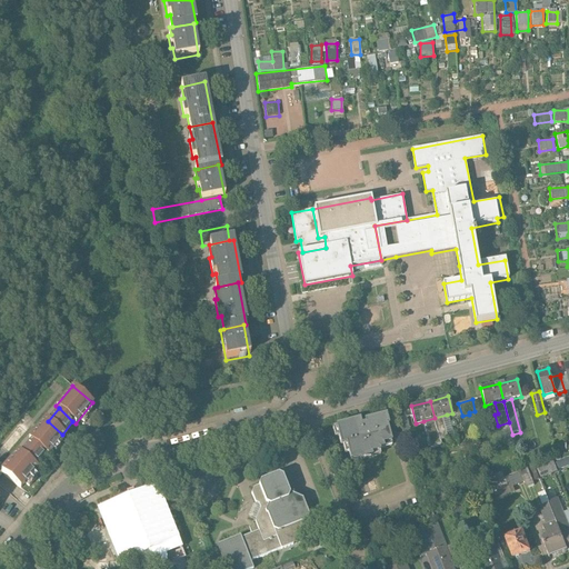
[(360,419),(337,426),(341,446),(347,445),(351,461),(360,459),(360,460),(373,457),(372,453),(380,451),(380,449),(385,448),(383,445),(392,442),(388,426),(390,426),(387,415),(365,420),(366,423),(361,425),(360,419)]
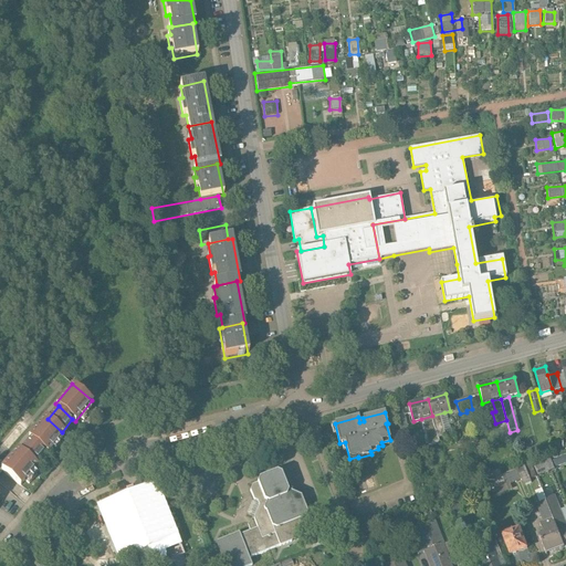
[(405,412),(397,415),(400,430),(408,428),(405,412)]
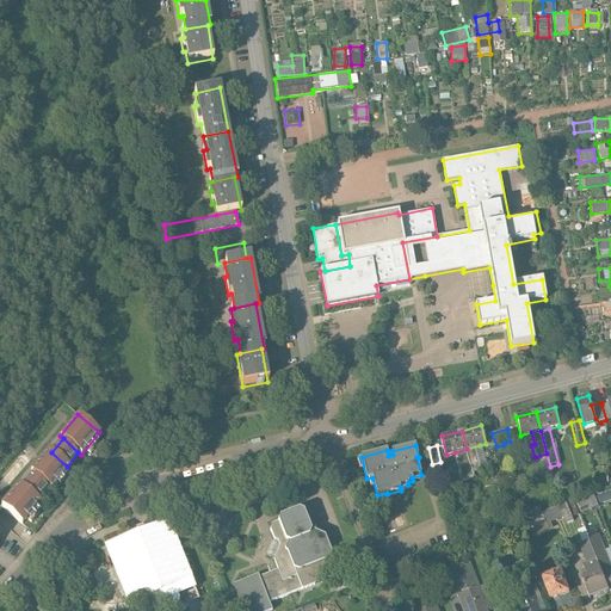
[(486,469),(480,445),(467,449),(473,473),(486,469)]
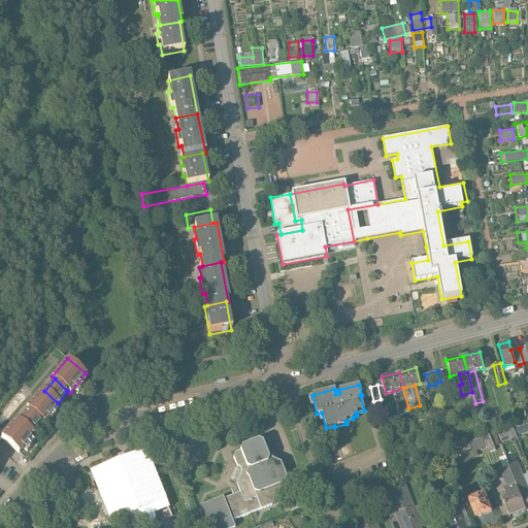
[(408,408),(403,388),(393,391),(399,416),(410,413),(408,408)]
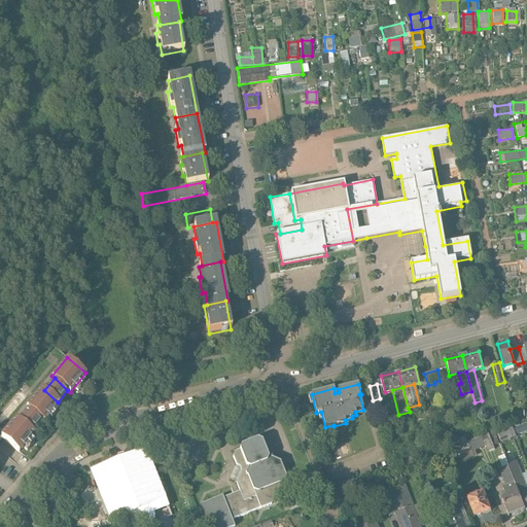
[(60,403),(58,402),(44,390),(42,388),(27,407),(29,409),(42,420),(44,422),(60,403)]
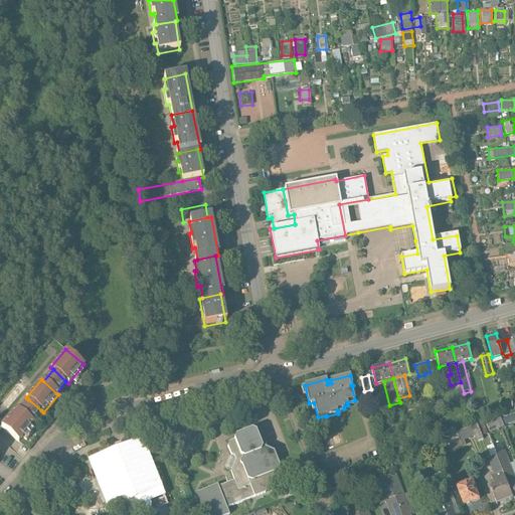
[(31,422),(41,410),(28,399),(19,411),(31,422)]
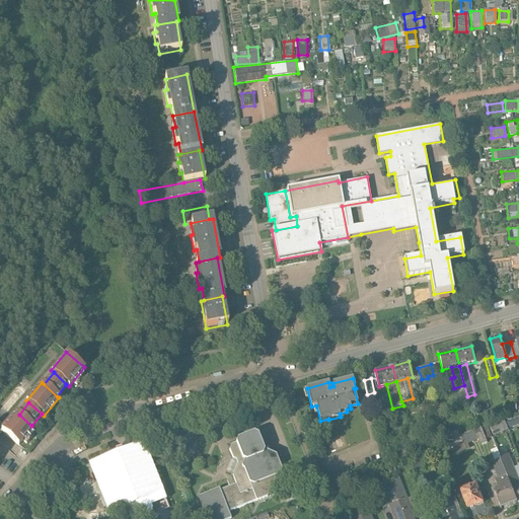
[(33,428),(31,426),(19,415),(16,413),(1,431),(18,446),(33,428)]
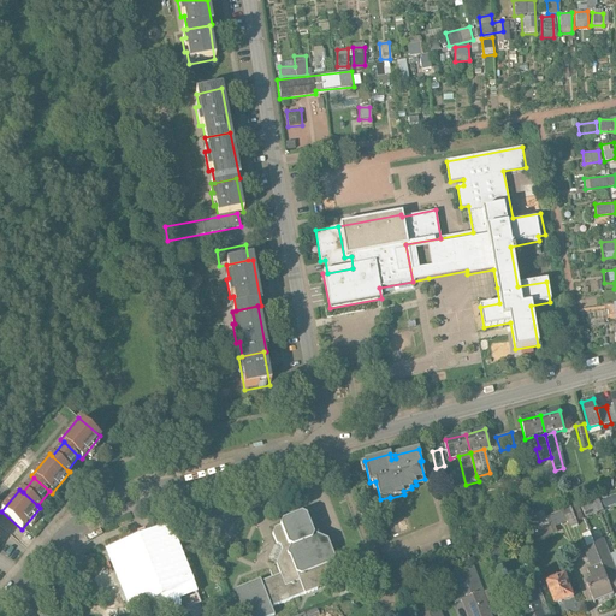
[(599,499),(579,508),(584,520),(614,508),(610,497),(599,502),(599,499)]
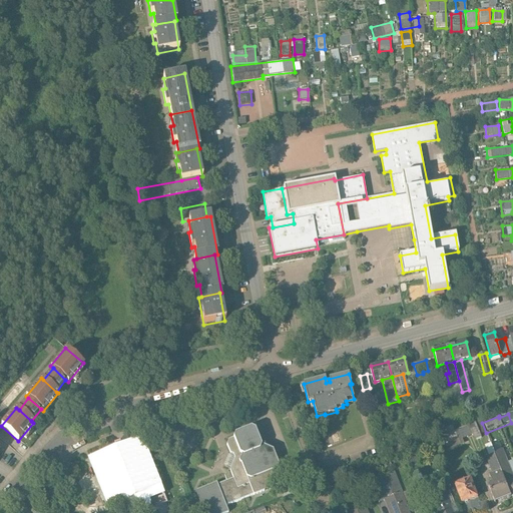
[(482,421),(476,423),(481,435),(486,433),(482,423),(482,421)]
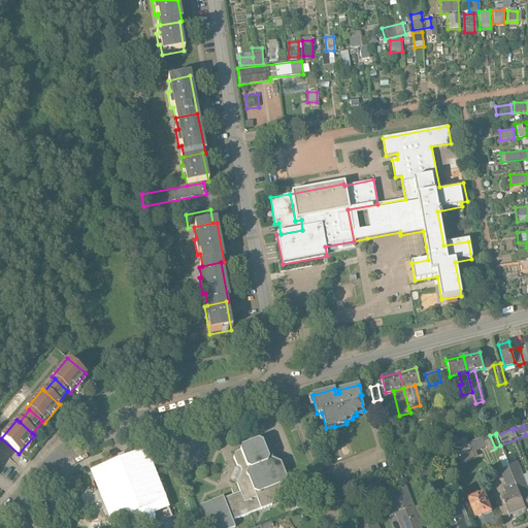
[(496,451),(495,448),(490,435),(467,444),(465,439),(452,444),(459,462),(462,460),(463,463),(479,458),(476,453),(488,448),(490,453),(496,451)]
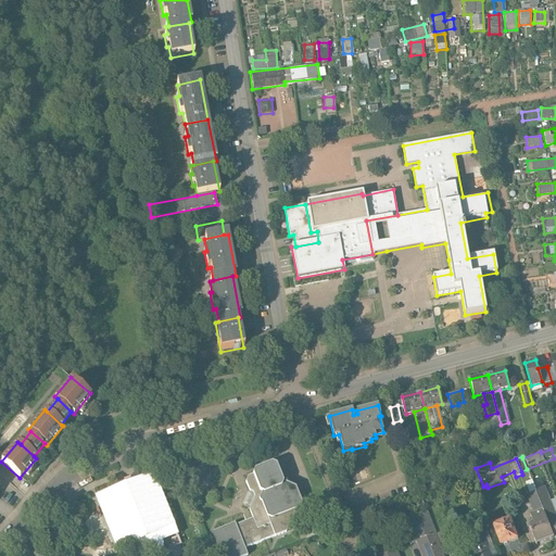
[(253,475),(248,476),(245,481),(249,490),(253,492),(254,496),(249,508),(253,518),(235,526),(235,523),(211,532),(219,555),(247,555),(248,555),(244,546),(251,544),(275,535),(286,531),(287,529),(302,522),(304,518),(300,507),(302,502),(295,485),(282,480),(276,463),(272,460),(254,467),(252,471),(253,475)]
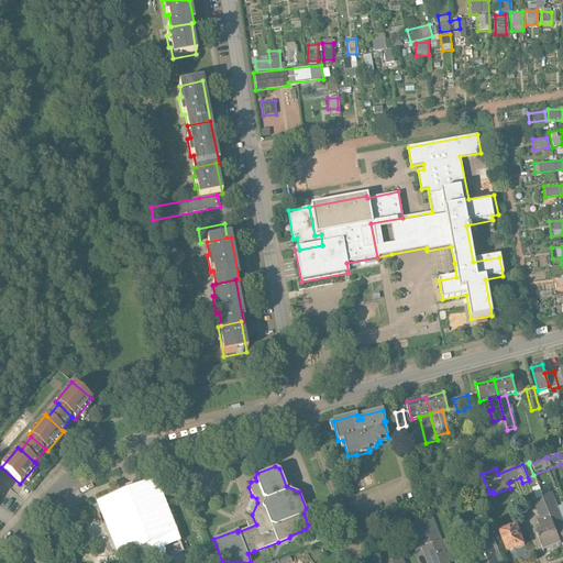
[(533,490),(538,501),(544,499),(543,498),(540,488),(533,490)]
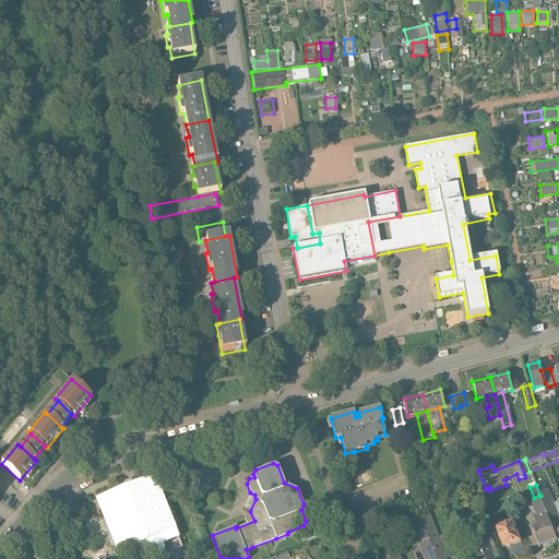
[(119,495),(100,502),(119,547),(135,540),(142,557),(161,550),(158,543),(175,536),(155,486),(137,494),(138,497),(122,503),(119,495)]
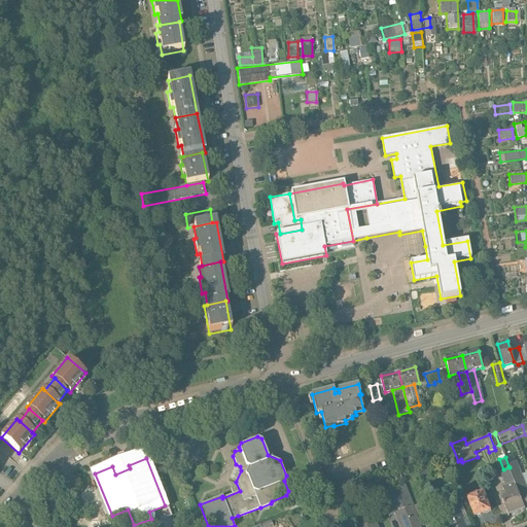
[(516,483),(520,496),(526,493),(526,488),(517,462),(508,466),(510,467),(516,483)]
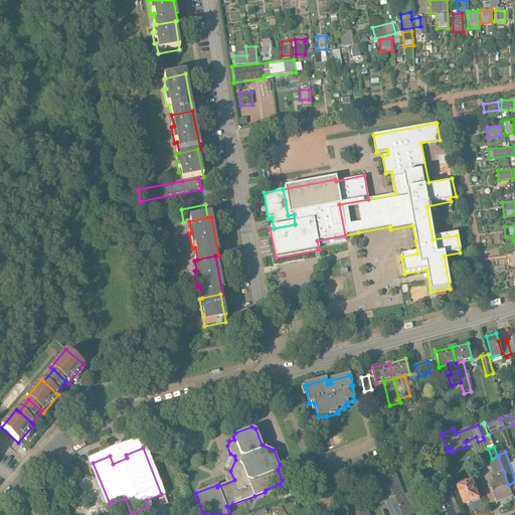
[(489,460),(495,476),(504,472),(498,457),(492,459),(489,460)]
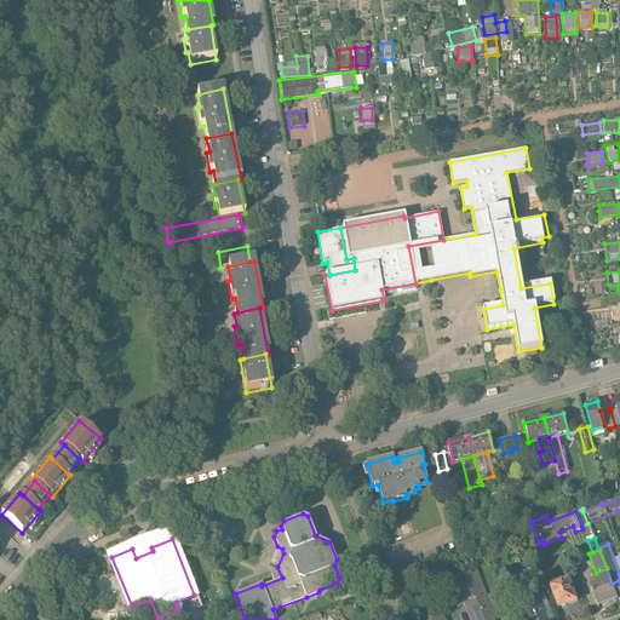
[(612,584),(607,568),(596,573),(592,574),(596,583),(593,583),(591,584),(592,586),(601,608),(619,601),(612,584)]
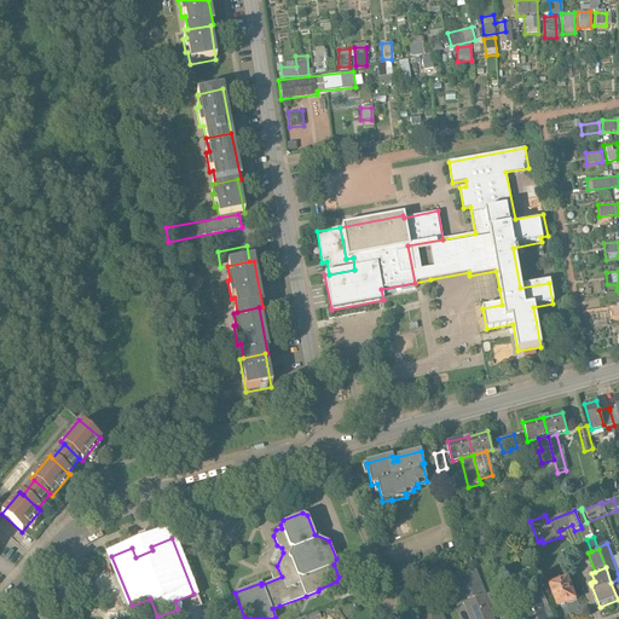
[(469,586),(475,600),(485,596),(486,596),(476,570),(464,574),(469,586)]
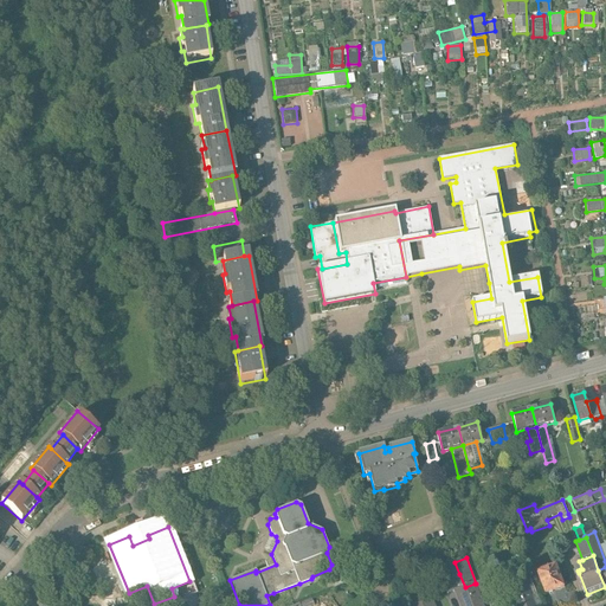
[(558,563),(539,571),(547,593),(566,586),(558,563)]
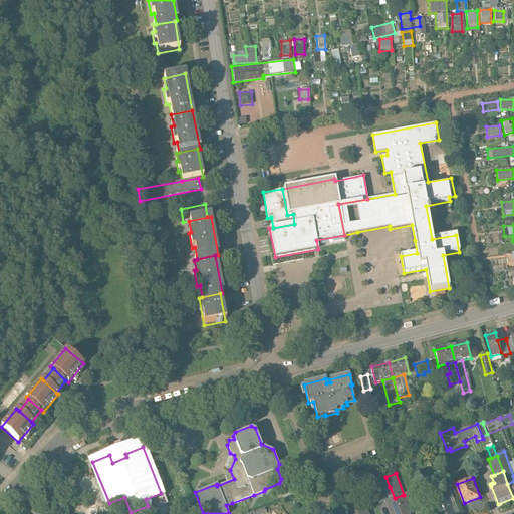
[(379,504),(386,502),(395,498),(390,487),(374,493),(379,504)]
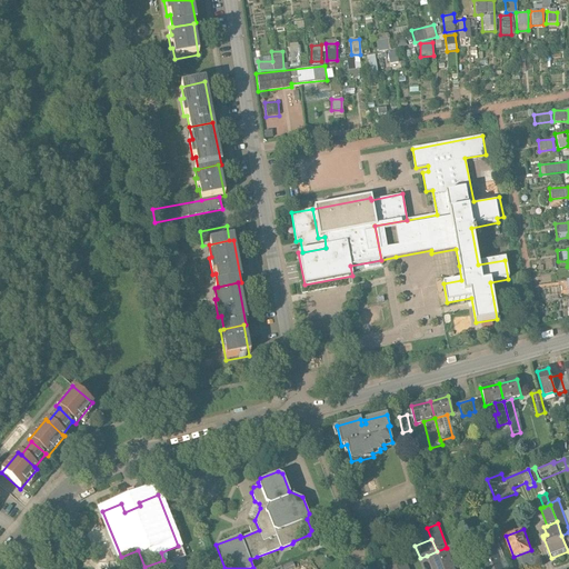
[(499,543),(493,546),(502,568),(508,568),(509,568),(499,543)]
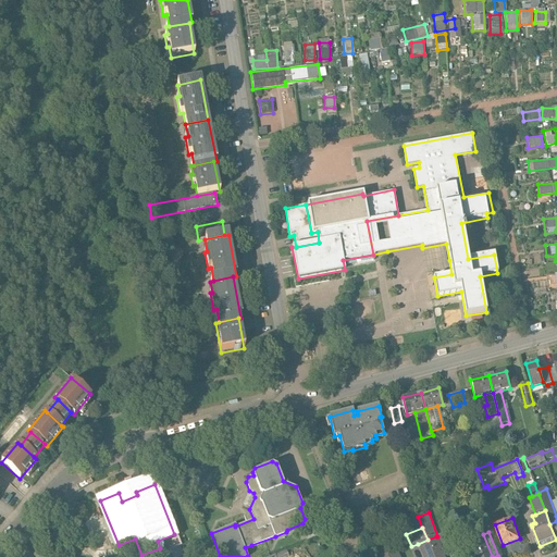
[(442,534),(437,536),(436,536),(440,545),(445,543),(442,534)]
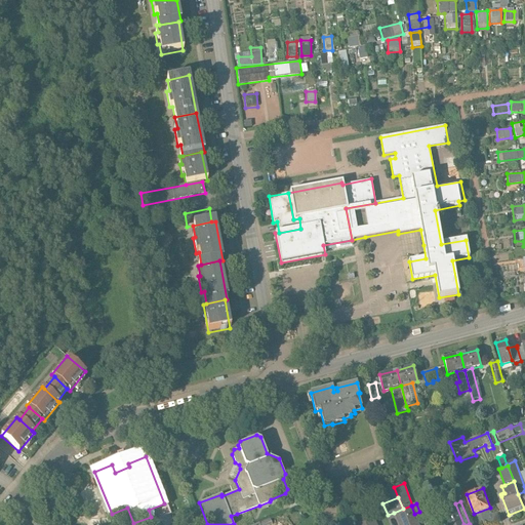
[(463,524),(455,503),(440,510),(445,524),(463,524)]
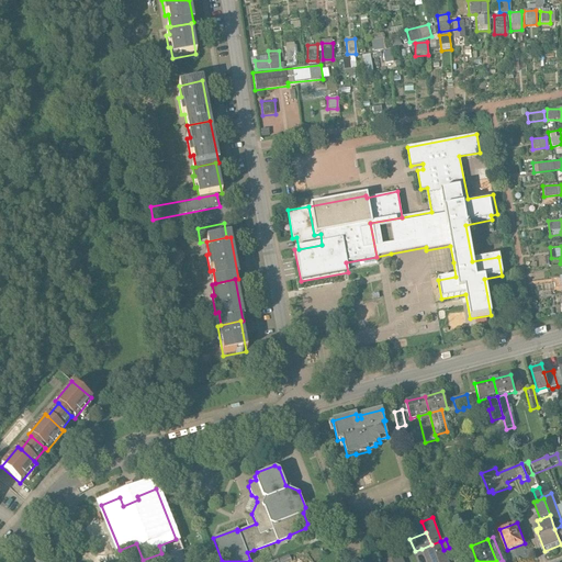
[(448,561),(444,550),(440,541),(431,544),(438,561),(448,561)]
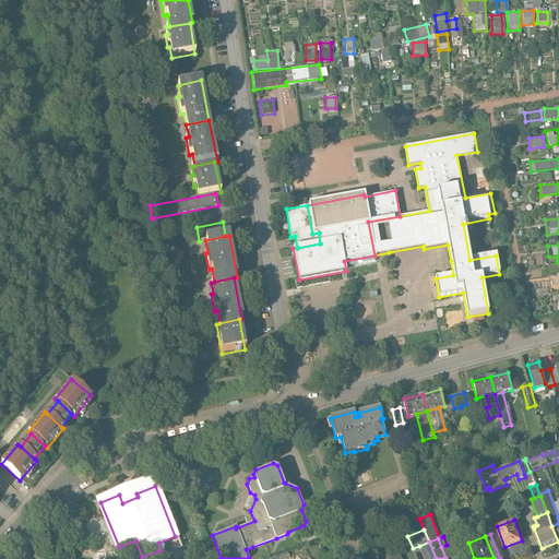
[(436,558),(429,542),(419,546),(424,558),(436,558)]
